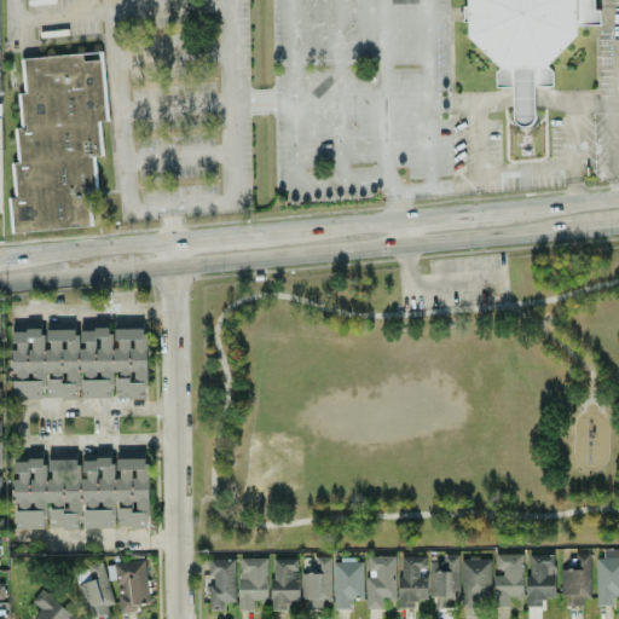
[(467,0),(469,38),(501,68),(495,73),(496,87),(513,87),(514,126),(530,126),(536,120),(534,87),(553,87),(551,70),(548,67),(578,35),(578,25),(600,24),(600,12),(594,6),(593,0),(467,0)]
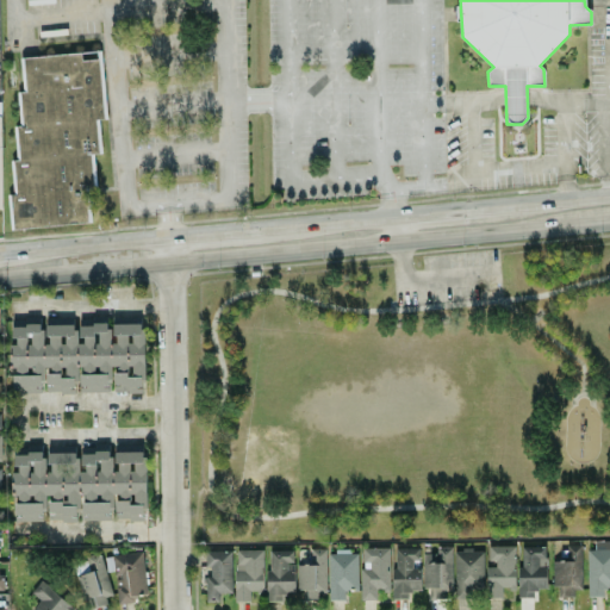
[(12,229),(88,222),(86,188),(94,188),(92,154),(101,153),(99,117),(106,117),(100,51),(82,53),(20,58),(23,92),(17,93),(20,126),(14,126),(17,160),(11,161),(14,194),(8,194),(12,229)]
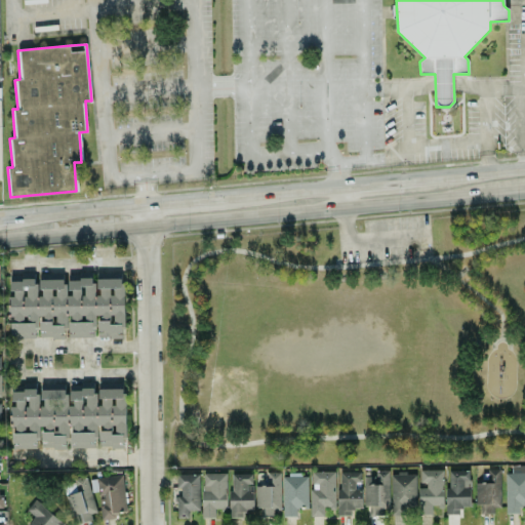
[(9,338),(36,338),(36,337),(95,337),(124,337),(124,279),(94,278),(94,274),(68,273),(68,284),(63,284),(63,274),(39,274),(39,283),(34,283),(34,274),(10,274),(10,294),(9,294),(9,338)]
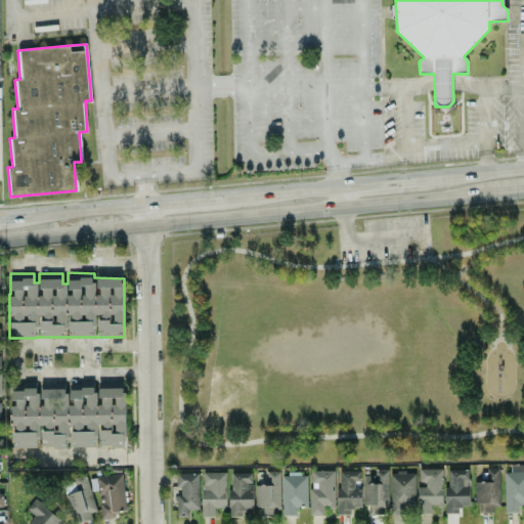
[(11,390),(12,399),(15,401),(10,410),(10,424),(13,426),(13,447),(33,447),(41,435),(41,447),(62,447),(70,436),(70,446),(91,446),(98,435),(98,446),(125,446),(125,382),(98,382),(98,393),(94,390),(93,383),(67,383),(41,383),(41,396),(36,392),(36,382),(23,382),(24,390),(11,390)]
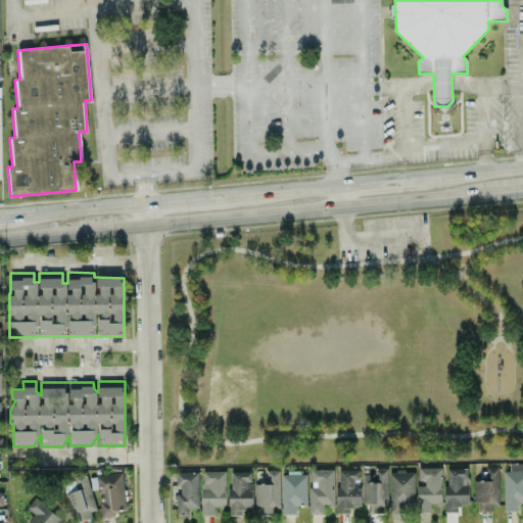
[(518,511),(518,504),(522,503),(522,463),(509,464),(510,471),(503,472),(504,511),(518,511)]
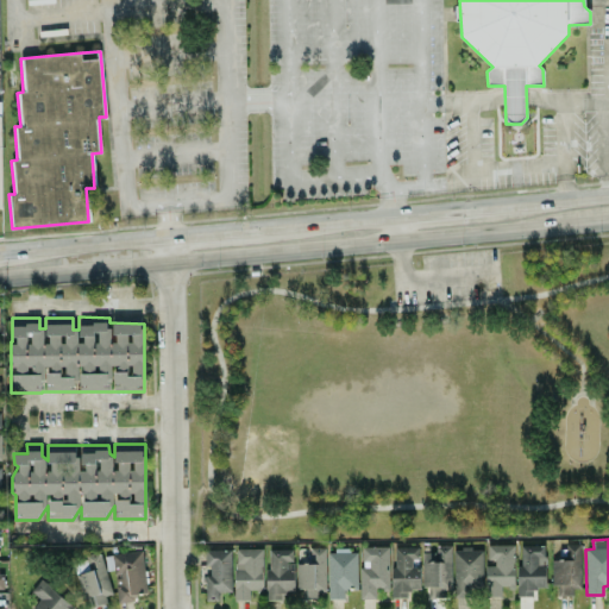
[(581,592),(581,545),(562,544),(562,559),(551,559),(551,585),(563,585),(562,592),(581,592)]
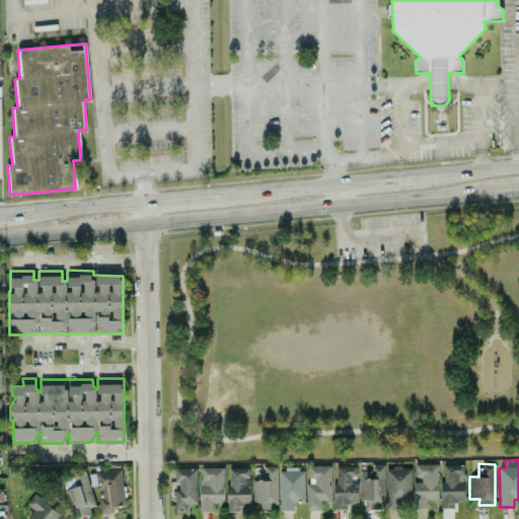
[(385,507),(384,464),(371,465),(371,470),(359,470),(360,500),(369,500),(369,507),(385,507)]
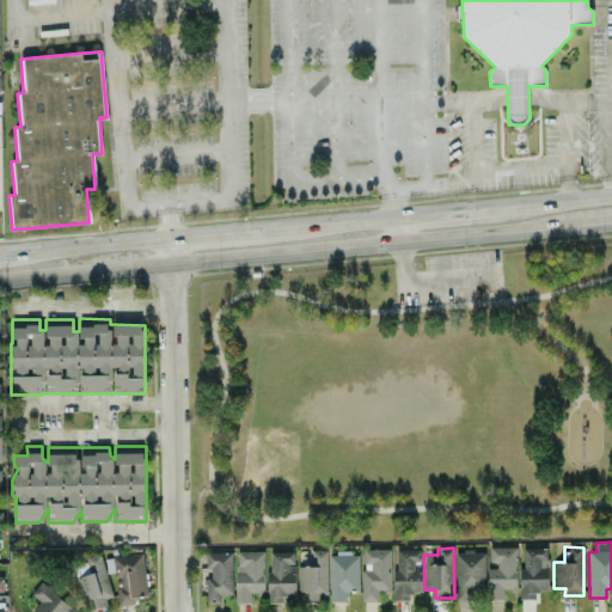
[(516,548),(489,548),(489,565),(488,565),(488,599),(503,599),(503,592),(516,591),(516,548)]
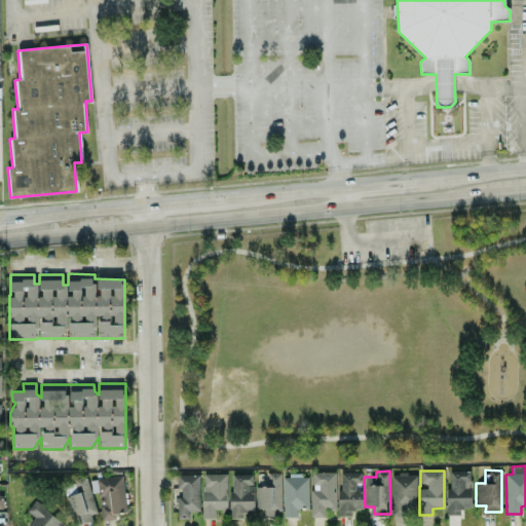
[(472,508),(471,471),(447,472),(448,515),(460,515),(460,508),(472,508)]
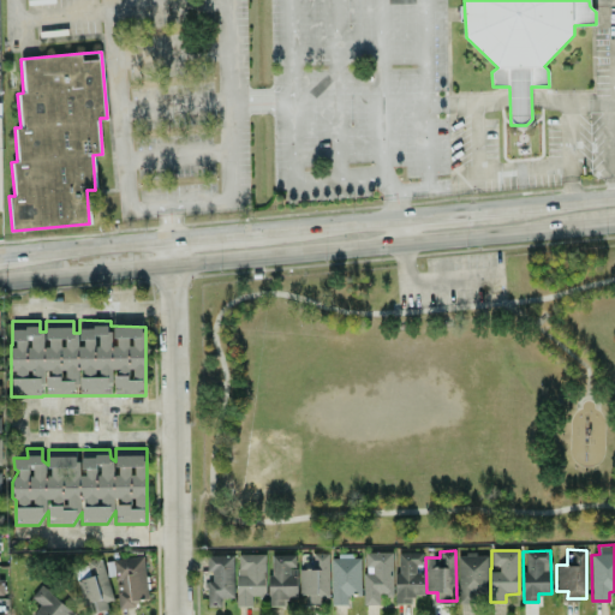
[(392,551),(363,553),(364,604),(380,604),(380,596),(393,596),(392,551)]
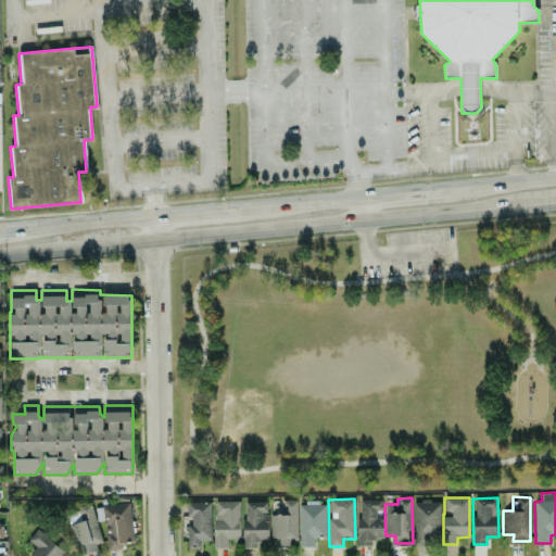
[(381,498),(357,500),(358,546),(371,545),(371,539),(383,539),(382,514),(381,498)]
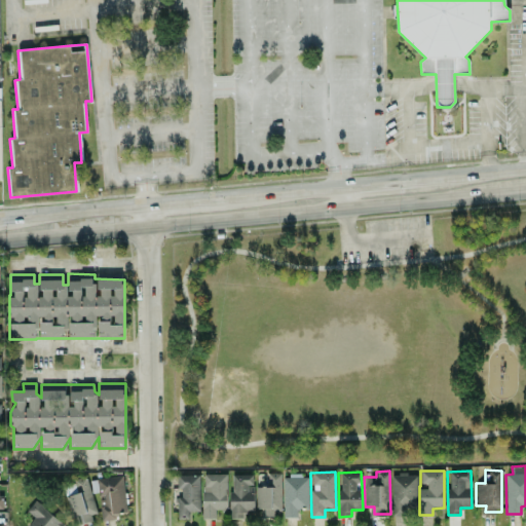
[(282,515),(280,473),(268,473),(268,484),(256,484),(256,510),(260,510),(261,516),(282,515)]
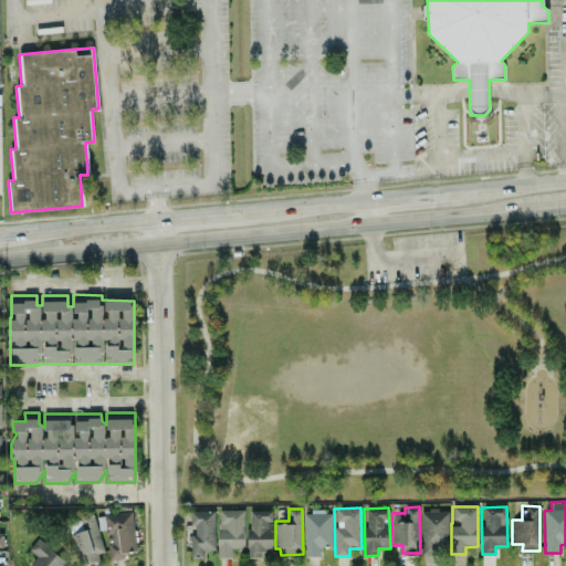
[(218,557),(232,558),(232,548),(243,548),(244,511),(218,510),(218,557)]
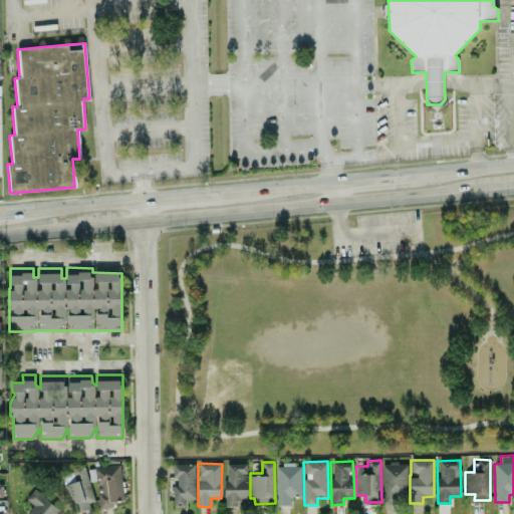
[(407,463),(382,464),(383,505),(397,505),(397,497),(408,497),(407,463)]
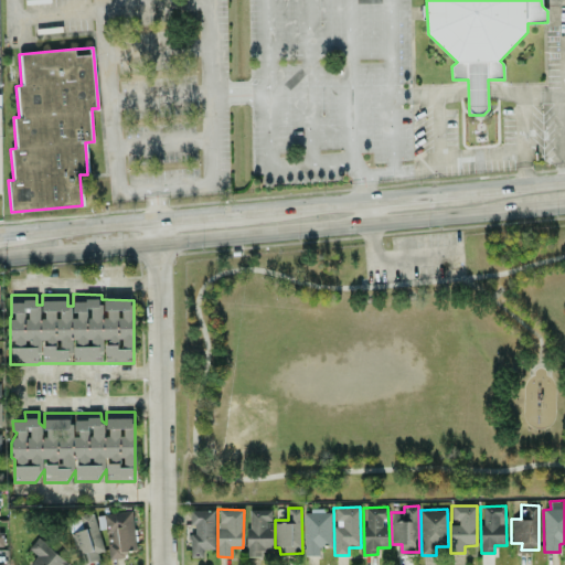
[(214,550),(214,510),(190,510),(190,524),(192,524),(191,557),(203,557),(203,550),(214,550)]
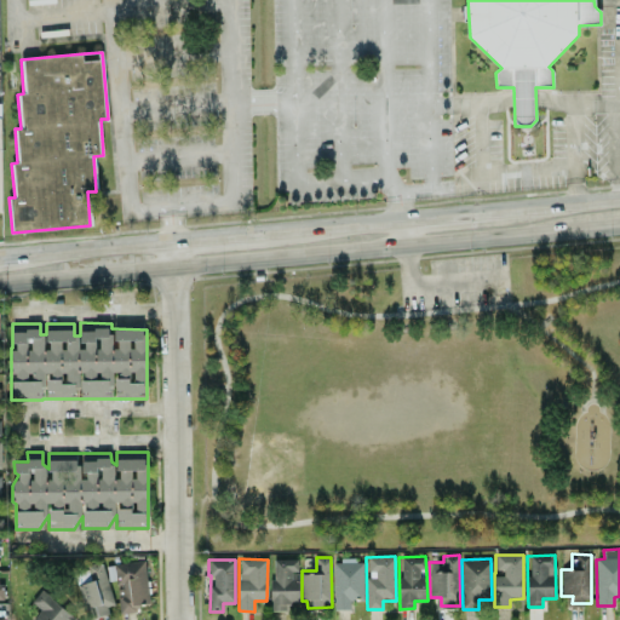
[(271,610),(287,610),(287,603),(299,603),(298,560),(271,560),(271,610)]
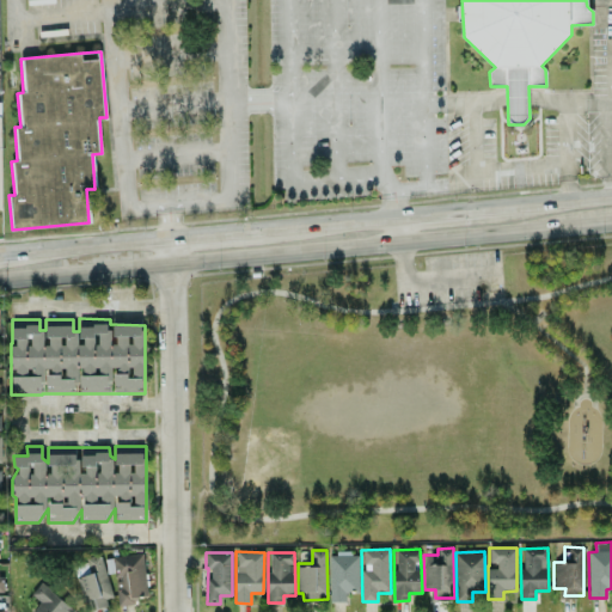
[(330,554),(329,603),(346,603),(346,593),(359,593),(359,554),(330,554)]
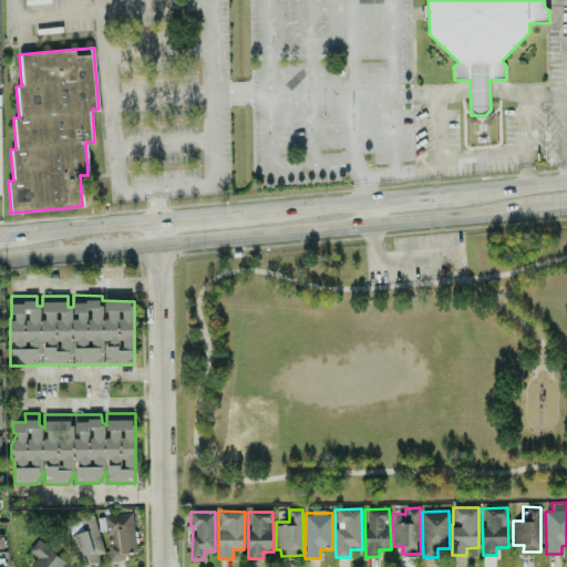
[(93,514),(80,517),(83,532),(71,535),(76,558),(83,557),(85,565),(104,560),(93,514)]
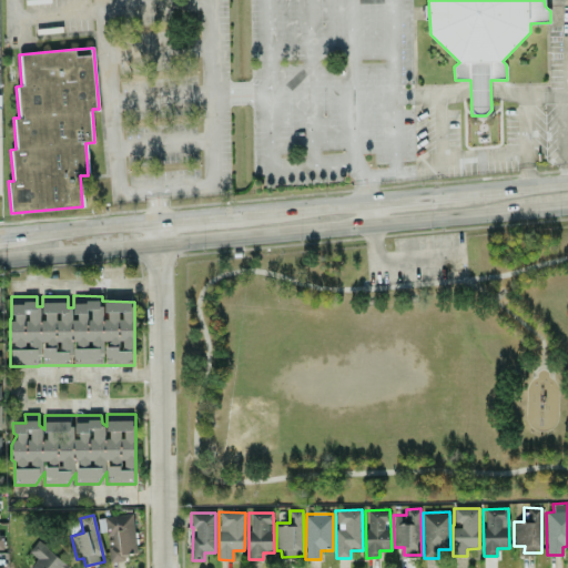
[(133,515),(105,516),(109,563),(128,561),(128,555),(135,554),(133,515)]
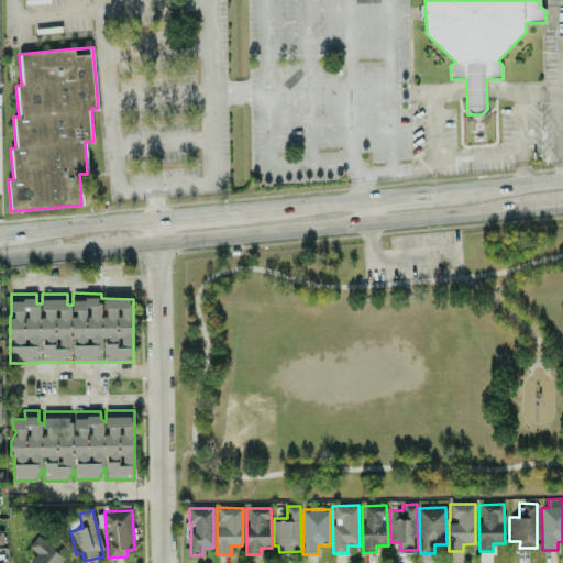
[(28,547),(36,554),(29,562),(66,562),(68,561),(37,534),(28,547)]
